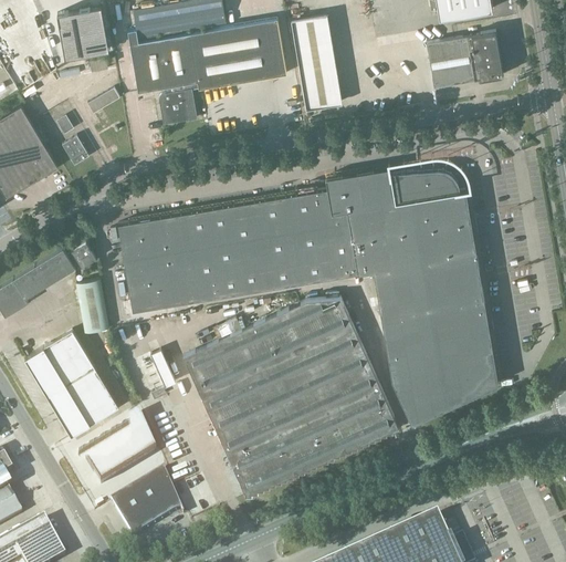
[(137,40),(127,42),(136,94),(165,90),(166,95),(160,97),(160,99),(159,100),(159,101),(159,102),(164,126),(197,121),(191,92),(286,76),(286,75),(278,21),(212,32),(211,28),(226,25),(221,0),(211,0),(177,6),(176,0),(173,0),(140,6),(142,12),(133,13),(137,40)]
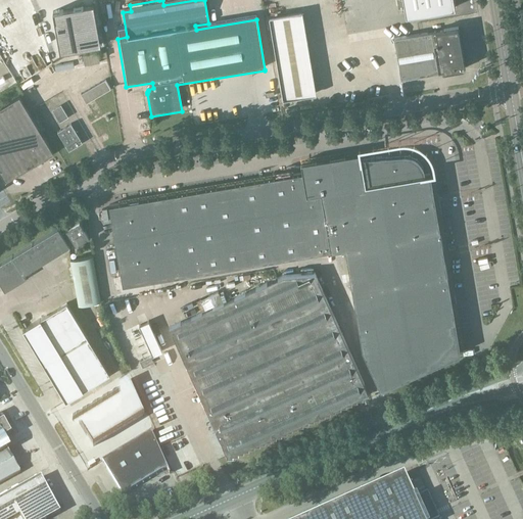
[(402,0),(407,18),(455,10),(453,0),(402,0)]
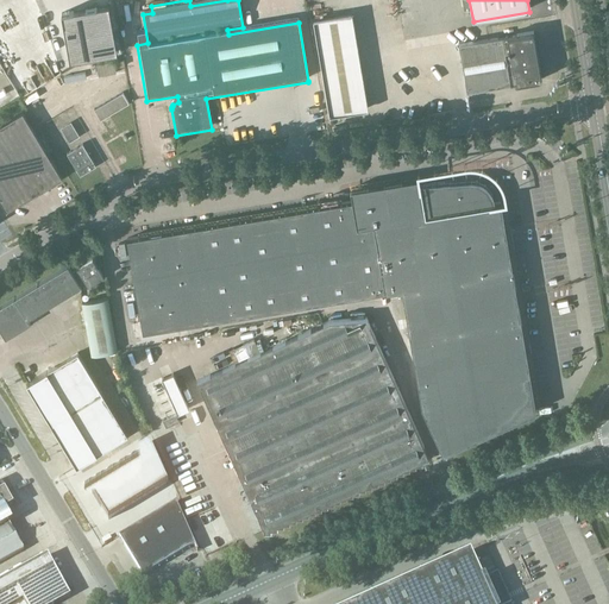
[(108,10),(85,14),(93,61),(117,56),(108,10)]
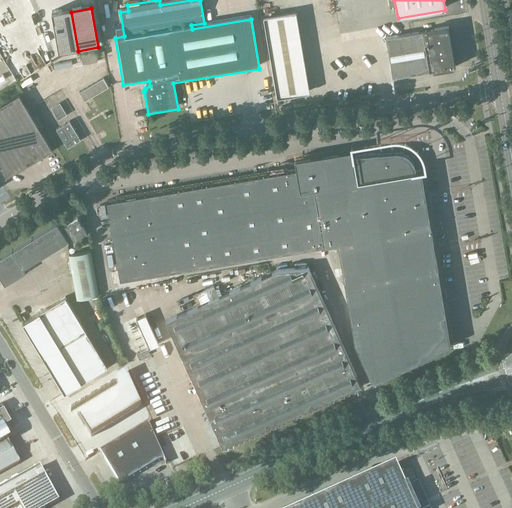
[(71,12),(51,15),(58,54),(78,51),(71,12)]
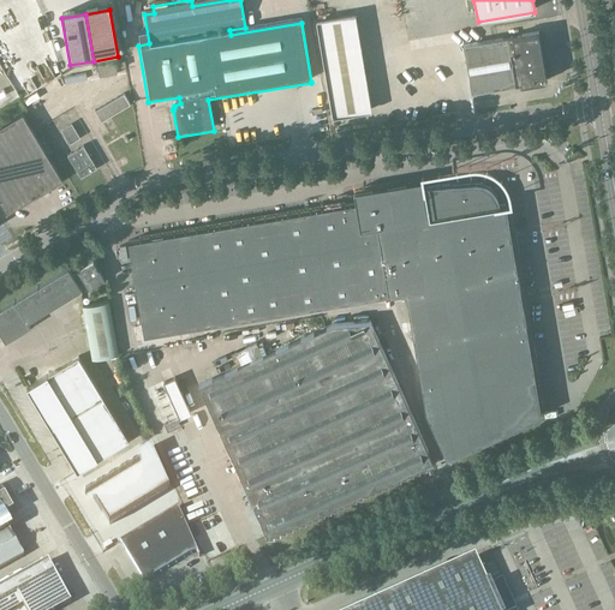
[(354,19),(317,25),(333,120),(371,114),(354,19)]
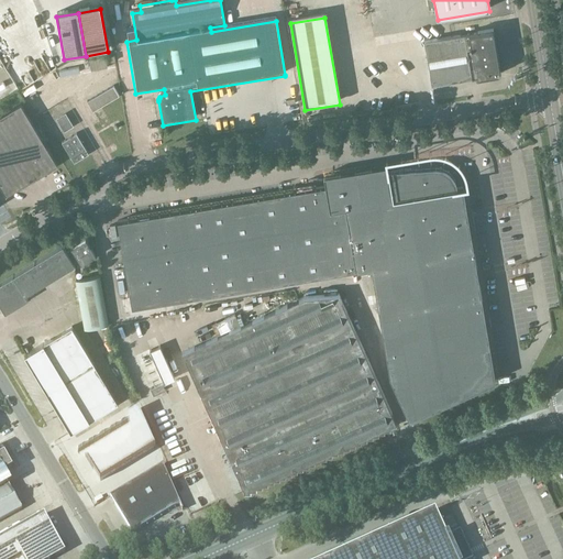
[(420,21),(416,24),(421,33),(426,30),(420,21)]
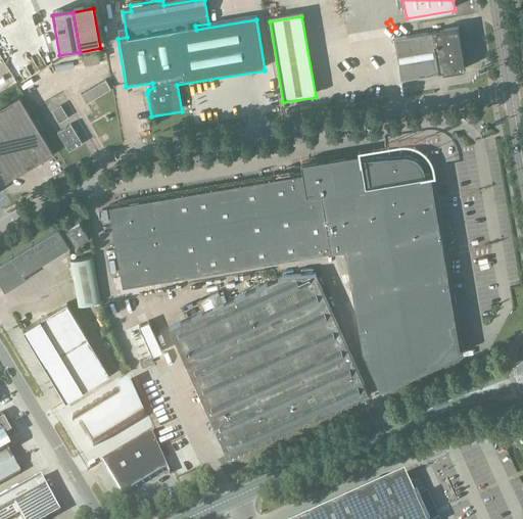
[(394,42),(400,82),(465,72),(458,31),(394,42)]
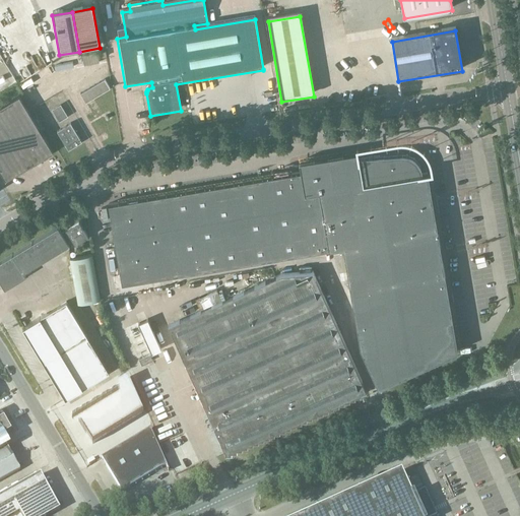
[(99,66),(98,56),(82,59),(84,68),(99,66)]
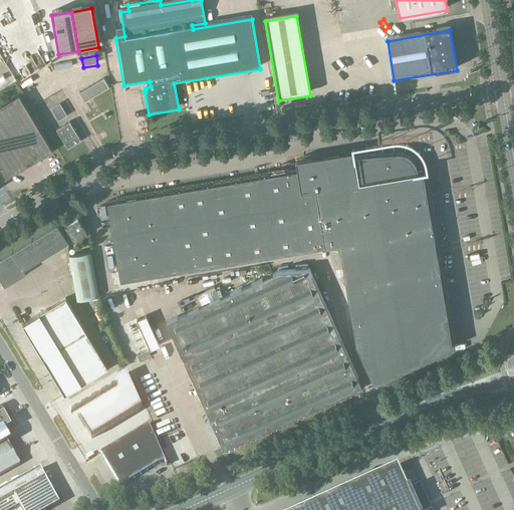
[(84,104),(103,93),(108,90),(103,81),(79,95),(84,104)]
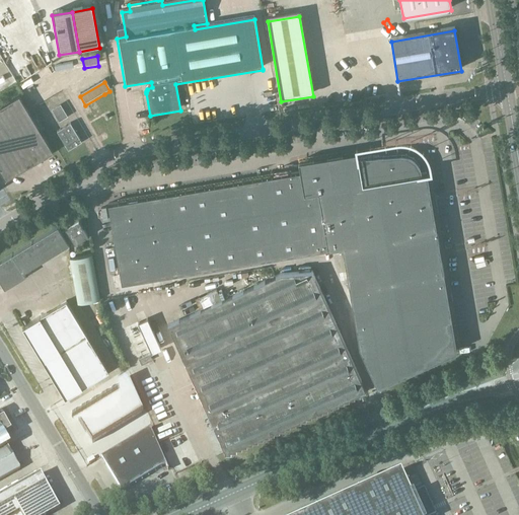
[(19,99),(0,111),(0,174),(5,184),(53,154),(19,99)]
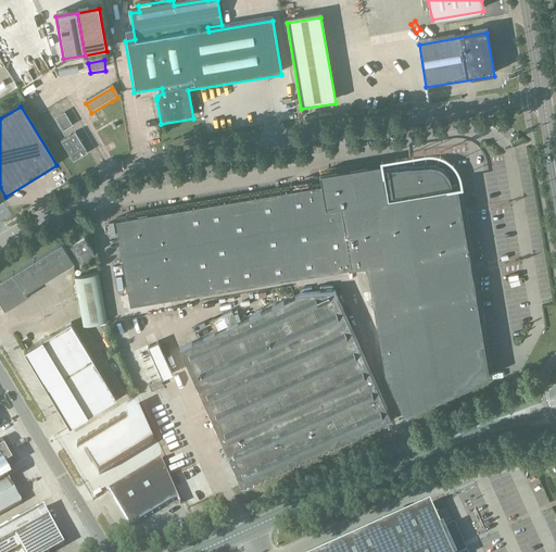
[(96,114),(90,117),(96,127),(102,123),(96,114)]
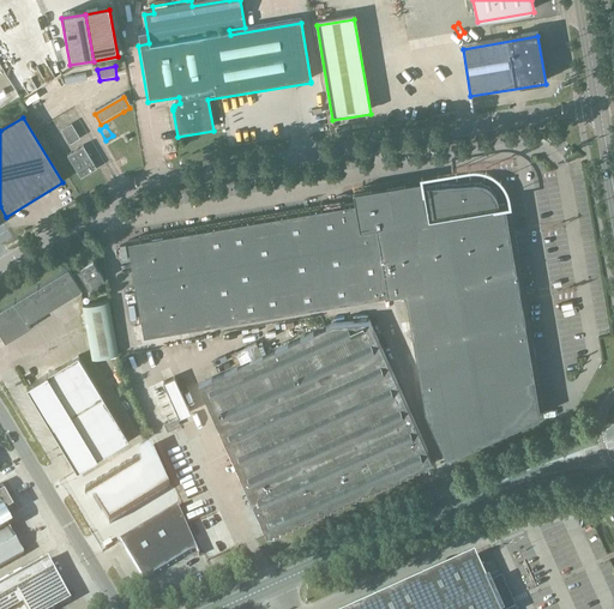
[(71,128),(62,133),(70,146),(78,140),(71,128)]
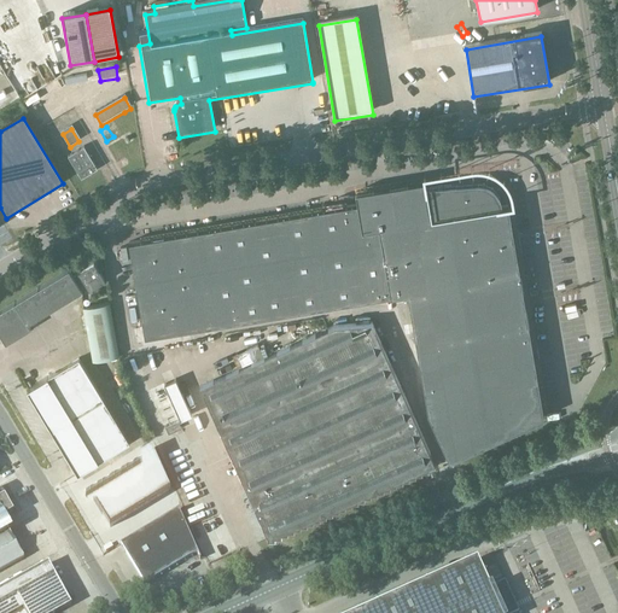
[(68,159),(81,182),(97,173),(83,150),(68,159)]
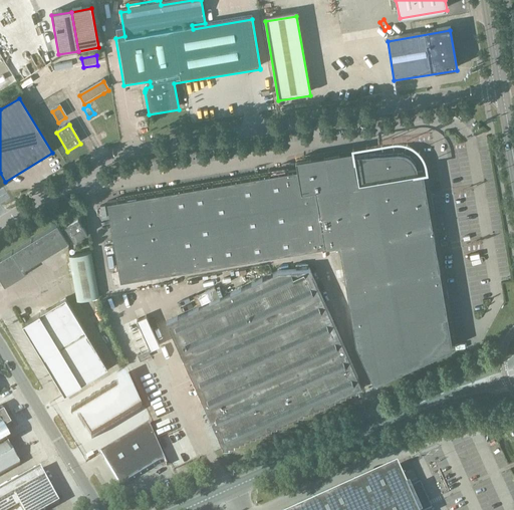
[(373,387),(419,366),(453,350),(423,174),(418,175),(417,172),(417,170),(416,167),(415,165),(414,163),(412,161),(410,160),(408,158),(406,157),(404,157),(401,156),(399,156),(397,156),(354,159),(353,154),(295,163),(297,173),(283,176),(274,177),(107,205),(120,284),(339,248),(355,347),(373,387)]
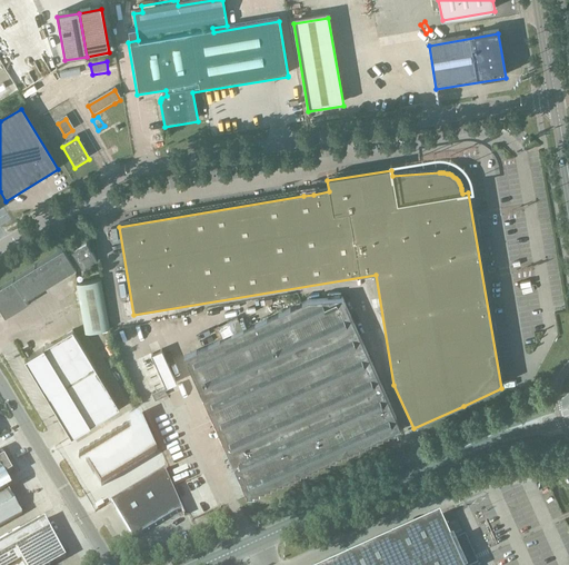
[(0,289),(0,311),(5,320),(28,306),(26,301),(75,271),(80,268),(81,270),(96,263),(87,246),(72,255),(72,256),(67,258),(63,253),(0,289)]
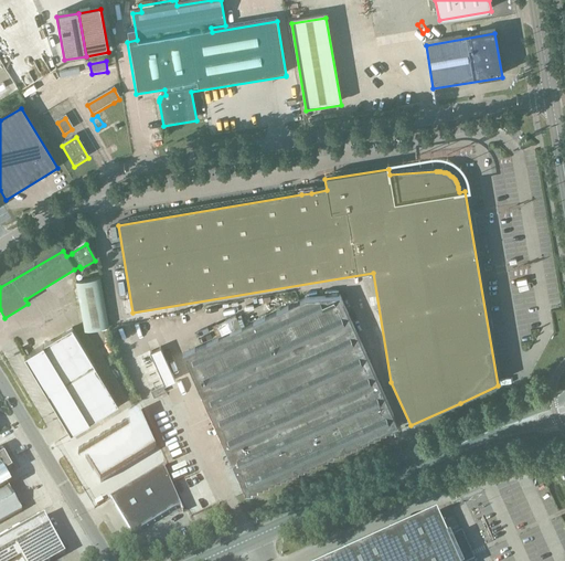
[(76,285),(85,334),(108,329),(99,281),(76,285)]
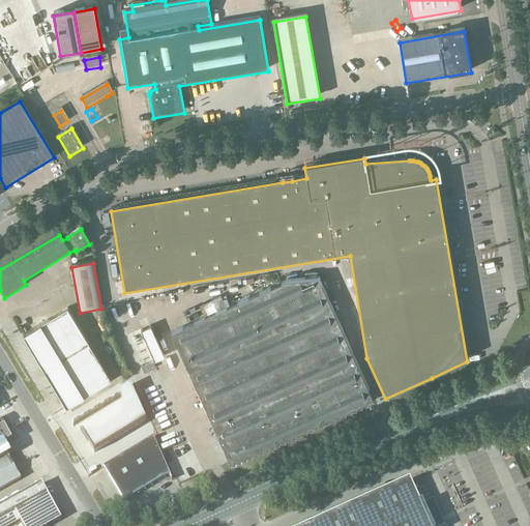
[(367,405),(374,402),(319,280),(287,283),(171,334),(222,447),(230,466),(236,466),(236,464),(241,464),(241,461),(247,461),(247,459),(253,459),(253,457),(258,456),(258,454),(263,454),(263,451),(269,451),(269,449),(274,448),(274,446),(280,446),(280,444),(286,444),(286,441),(291,441),(291,439),(296,439),(296,437),(302,436),(301,434),(307,434),(307,432),(313,432),(313,430),(318,429),(318,427),(324,427),(324,425),(329,425),(329,421),(334,421),(334,419),(341,419),(340,417),(346,416),(346,414),(351,414),(351,412),(356,412),(356,409),(362,409),(362,407),(367,407),(367,405)]
